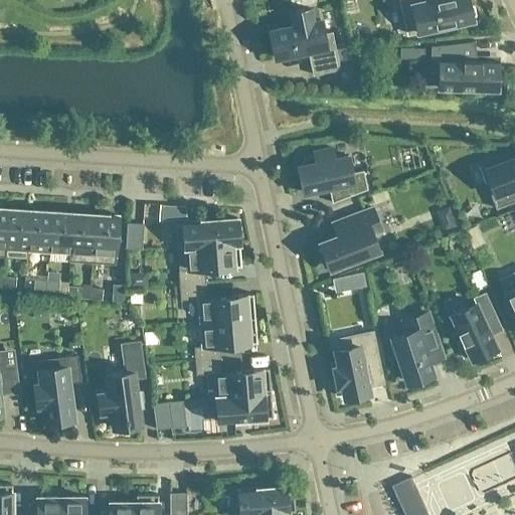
[(454,23),(471,19),(471,18),(475,15),(473,3),(467,2),(466,0),(399,0),(407,33),(436,26),(437,30),(455,27),(454,23)]
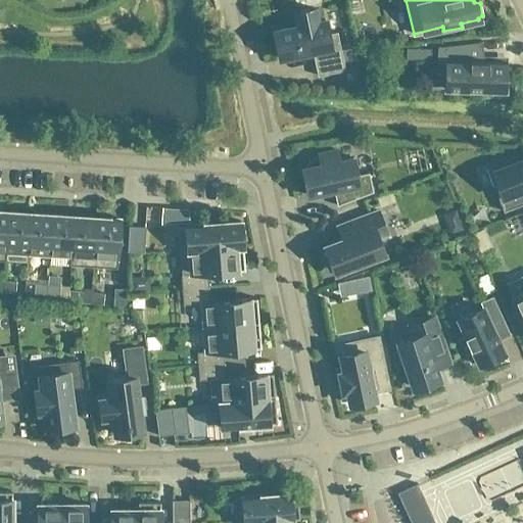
[(317,76),(344,70),(337,32),(327,34),(324,20),(317,21),(314,8),(294,12),(297,26),(274,31),(280,58),(312,52),(317,76)]
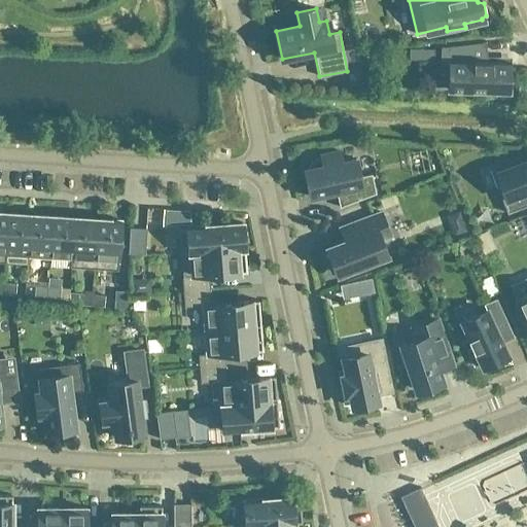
[(507,91),(507,62),(487,61),(485,41),(440,46),(440,64),(449,64),(449,88),(434,86),(434,89),(507,91)]
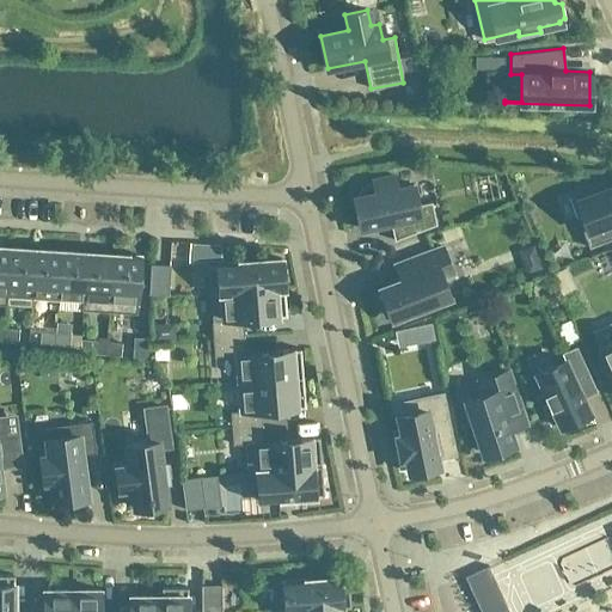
[(503,71),(503,57),(475,57),(475,71),(503,71)]
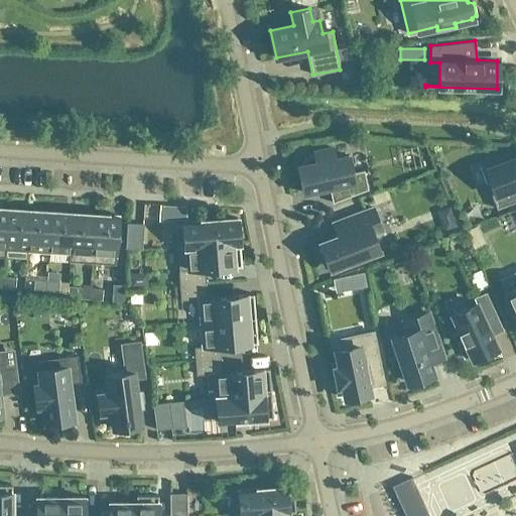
[(352,172),(348,155),(333,158),(331,148),(314,151),(315,153),(314,153),(311,154),(308,156),(306,157),(305,158),(304,160),(302,162),(301,164),(298,165),(304,192),(333,186),(336,200),(332,202),(332,203),(368,189),(364,170),(352,172)]
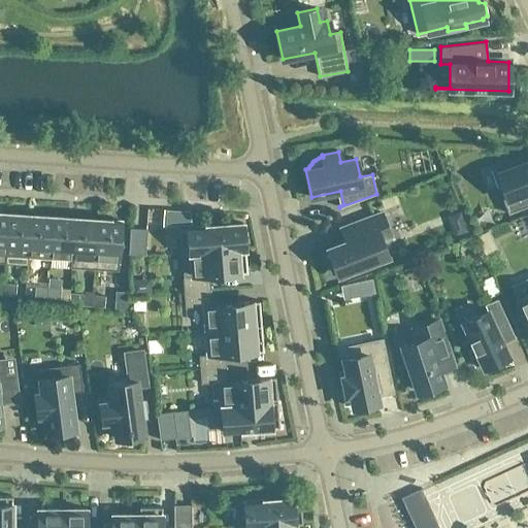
[(520,158),(495,167),(502,186),(497,187),(507,213),(527,205),(527,160),(522,163),(520,158)]
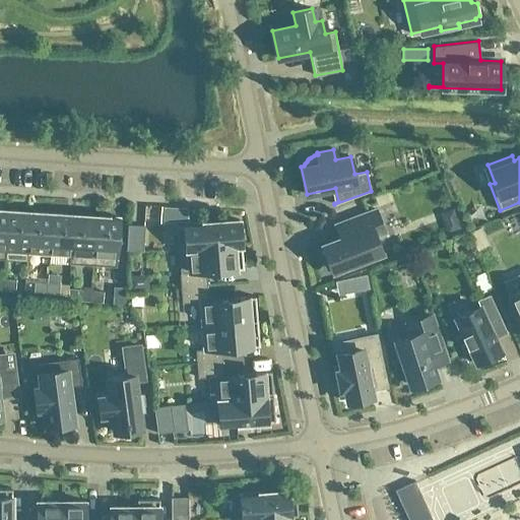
[(441,212),(440,215),(447,234),(460,228),(452,207),(441,212)]
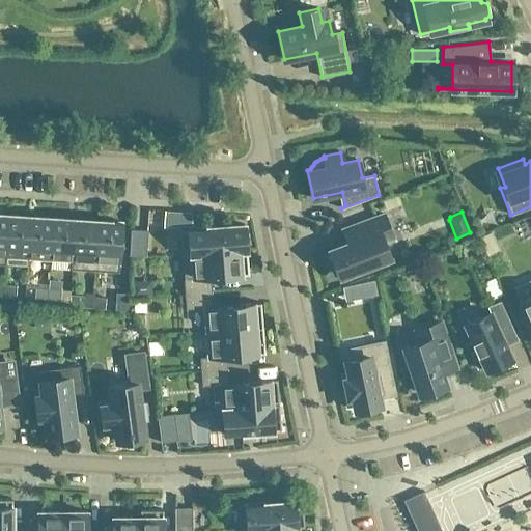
[(373,263),(389,257),(383,242),(392,238),(383,214),(343,229),(348,243),(330,250),(332,256),(328,257),(334,272),(337,270),(340,276),(356,270),(357,274),(374,267),(373,263)]
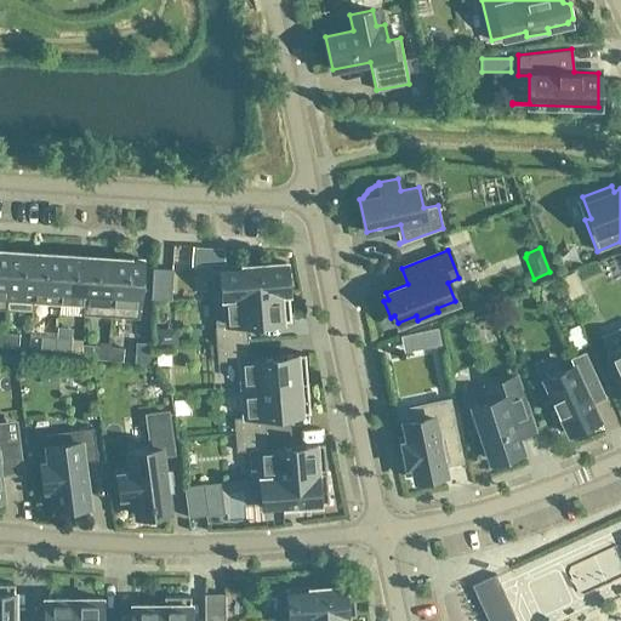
[(32,302),(35,254),(9,251),(5,309),(32,311),(32,302)]
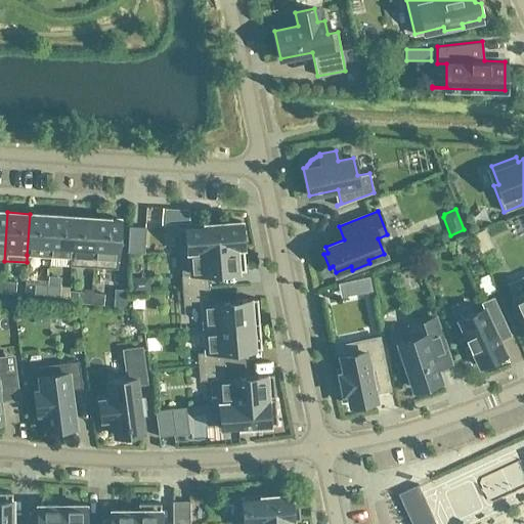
[(49,256),(52,215),(30,214),(27,255),(49,256)]
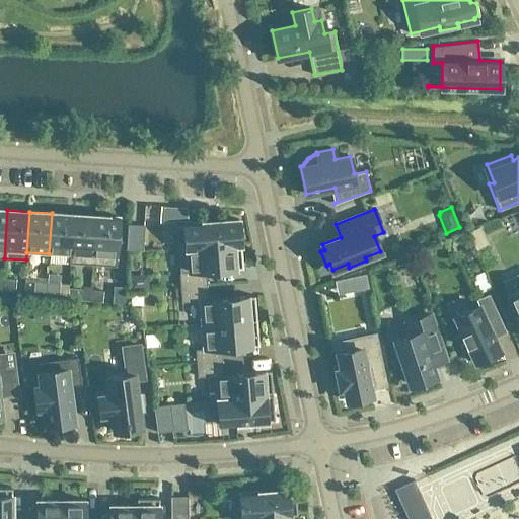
[(70,263),(74,215),(52,213),(49,253),(68,255),(68,263),(70,263)]
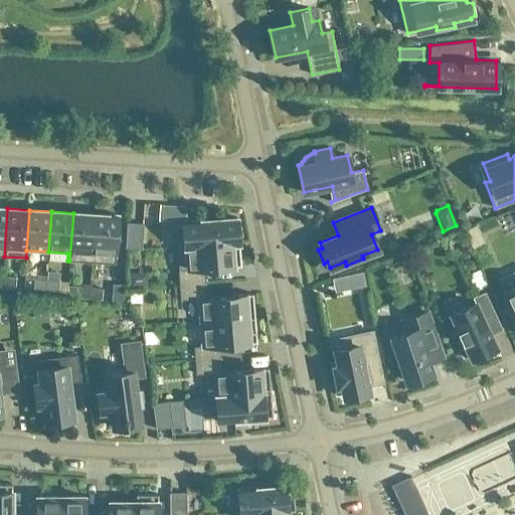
[(92,262),(95,214),(73,213),(69,261),(92,262)]
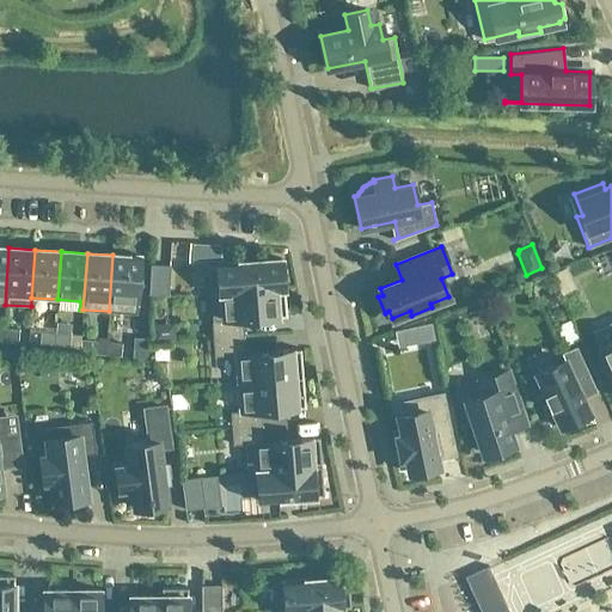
[(140,256),(112,255),(109,311),(136,313),(140,256)]
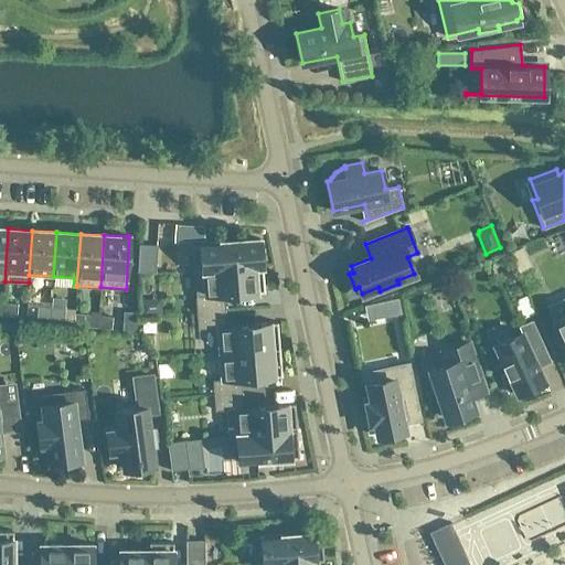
[(192,245),(193,270),(254,267),(252,240),(233,242),(232,241),(226,241),(226,242),(192,245)]
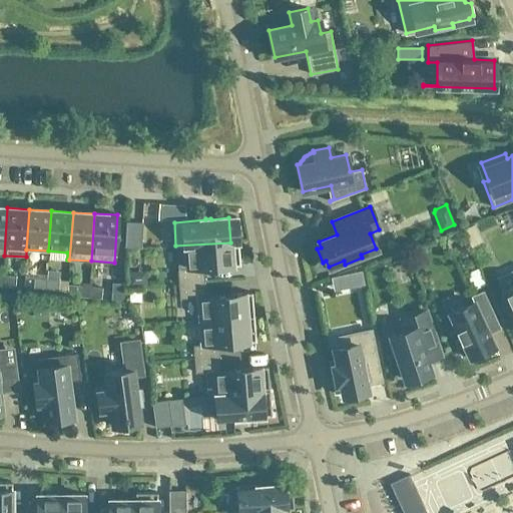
[(142,222),(125,221),(123,247),(140,248),(142,222)]
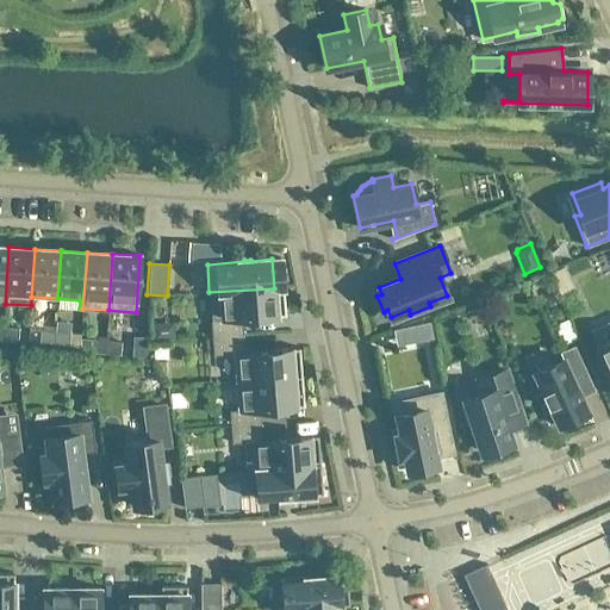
[(564,266),(549,273),(560,296),(574,288),(564,266)]
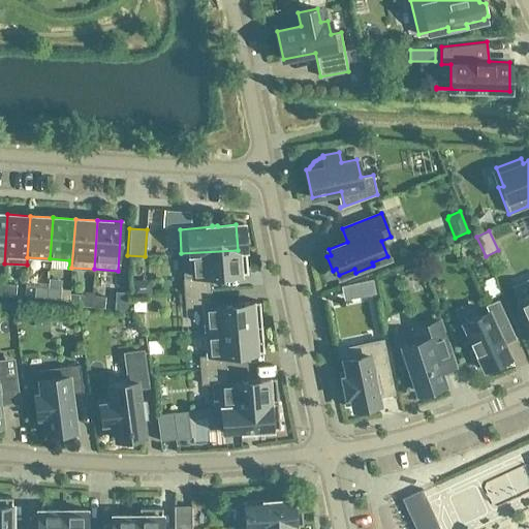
[(240,274),(238,250),(181,253),(183,278),(184,292),(210,290),(209,276),(213,276),(219,276),(219,275),(240,274)]
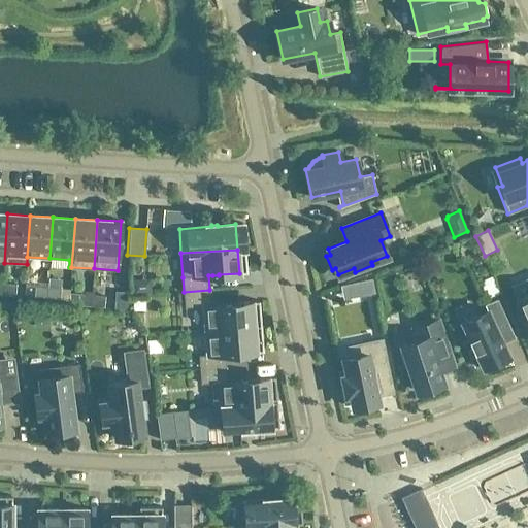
[(408,275),(394,286),(401,296),(416,286),(408,275)]
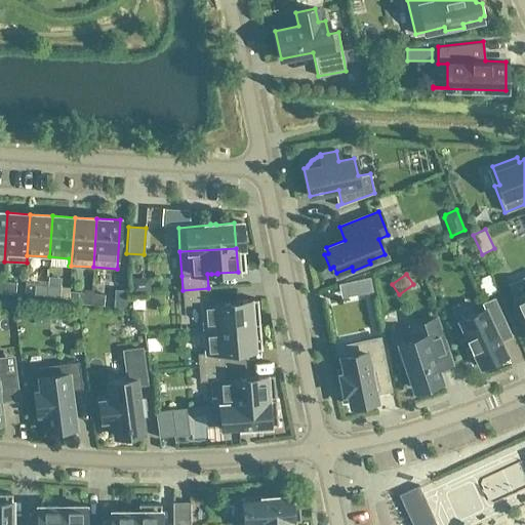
[(369,275),(356,278),(359,291),(372,288),(369,275)]
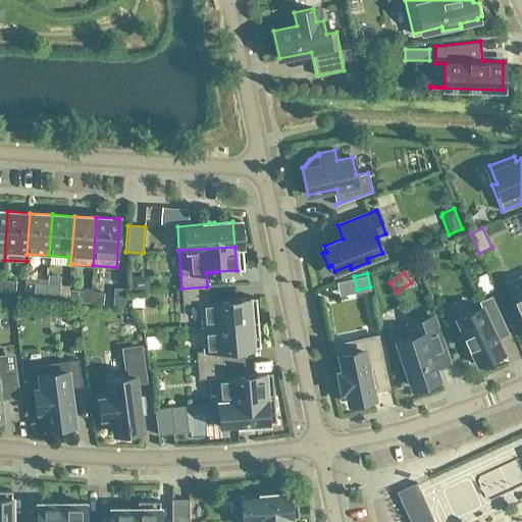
[(3,280),(2,293),(15,294),(16,281),(3,280)]
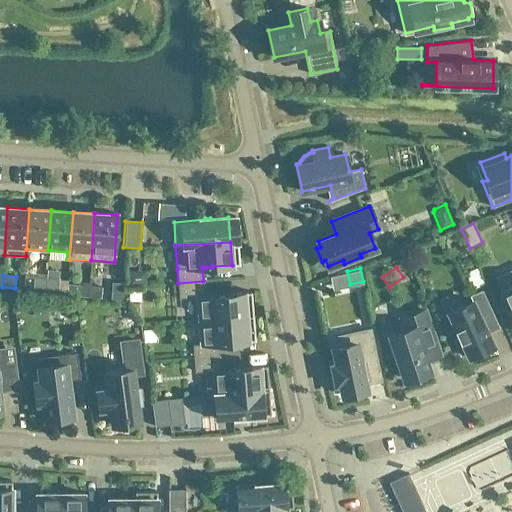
[(45,290),(46,279),(33,278),(32,289),(45,290)]
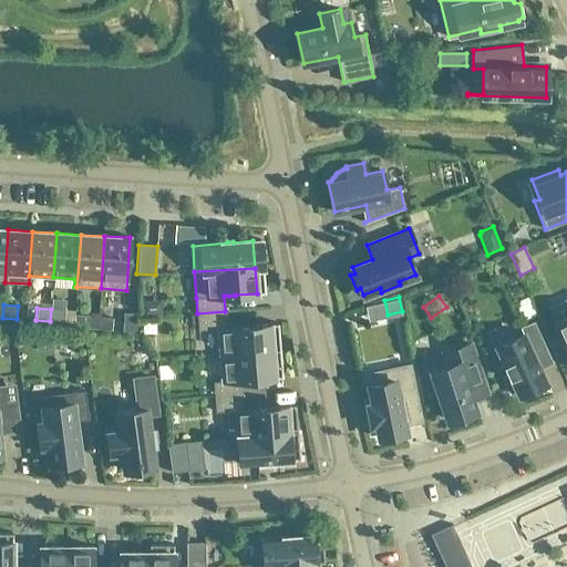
[(64,310),(51,309),(50,321),(63,322),(64,310)]
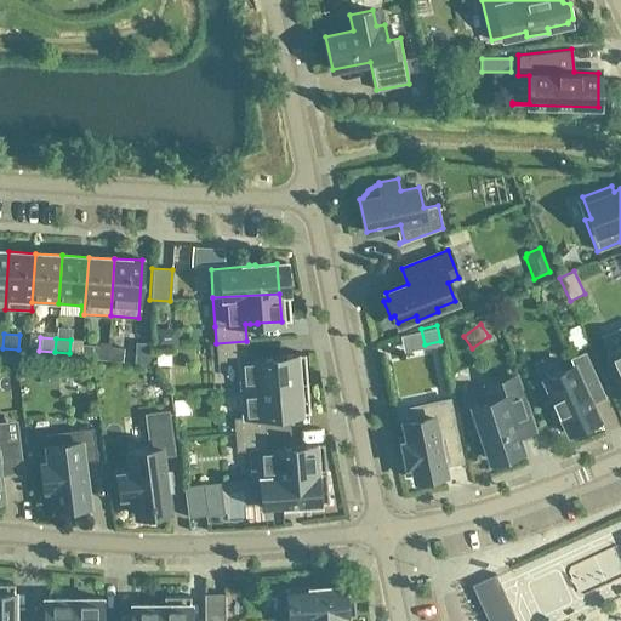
[(248,358),(246,341),(216,343),(217,362),(238,359),(240,388),(307,385),(305,354),(271,357),(271,355),(265,357),(248,358)]
